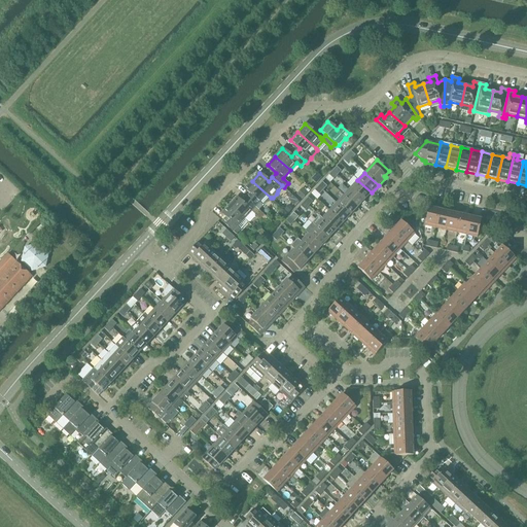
[(351,188),(364,201),(372,192),(357,180),(351,188)]
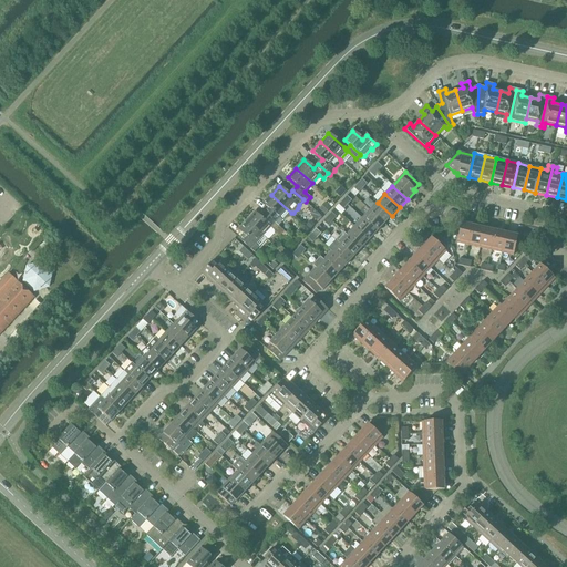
[(291,216),(290,213),(291,213),(271,195),(264,204),(272,212),(268,217),(278,226),(284,222),(289,218),(291,216)]
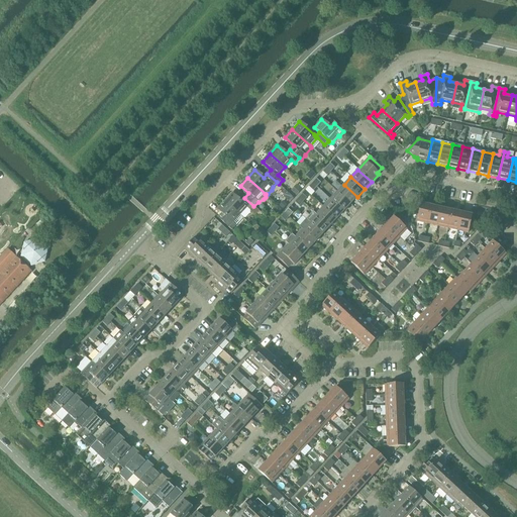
[(337,192),(350,204),(357,197),(344,185),(337,192)]
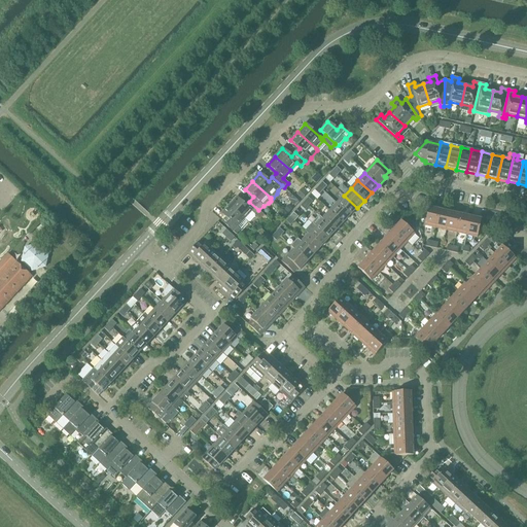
[(337,204),(350,216),(357,208),(344,196),(337,204)]
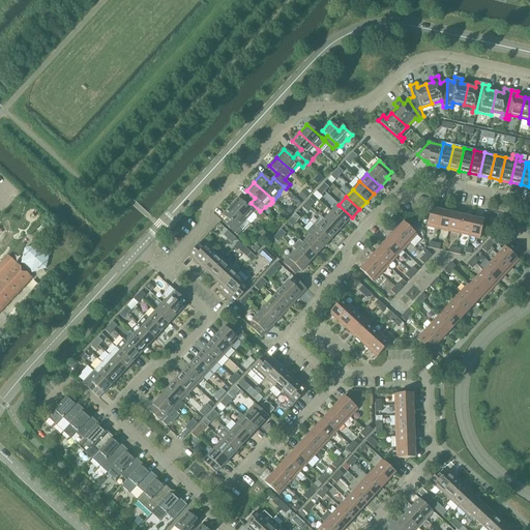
[(248,224),(252,224),(256,219),(256,216),(260,211),(251,203),(247,207),(238,199),(231,207),(248,224)]
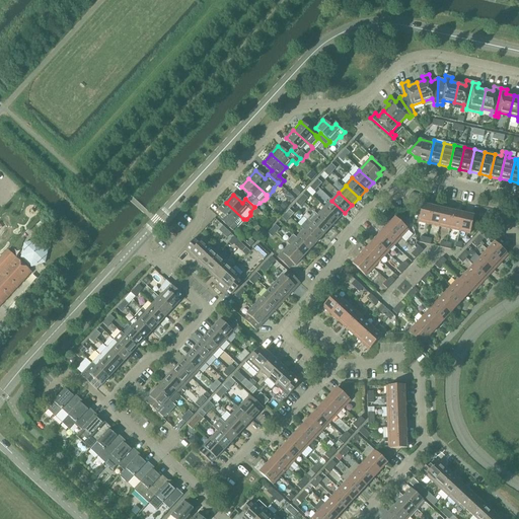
[(324,208),(338,220),(345,213),(331,201),(324,208)]
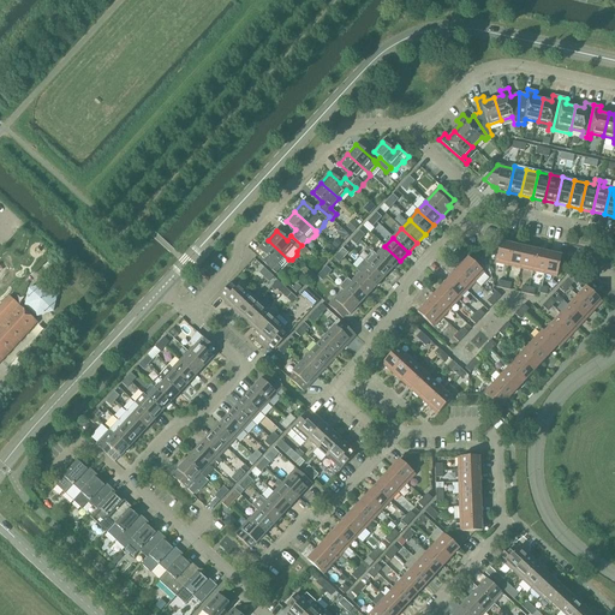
[(275,274),(288,260),(268,240),(258,250),(269,258),(264,264),(275,274)]
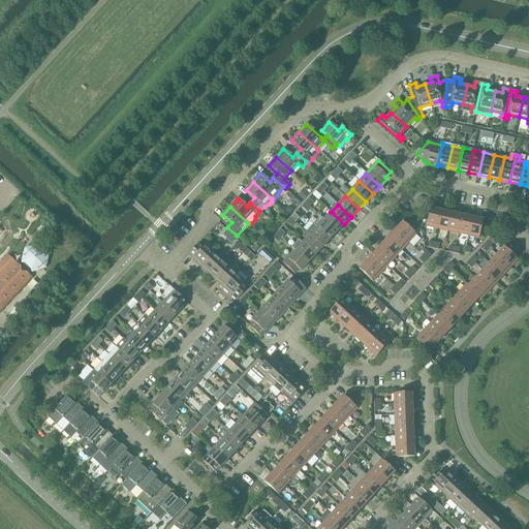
[(431,209),(429,218),(427,227),(437,229),(441,212),(431,209)]
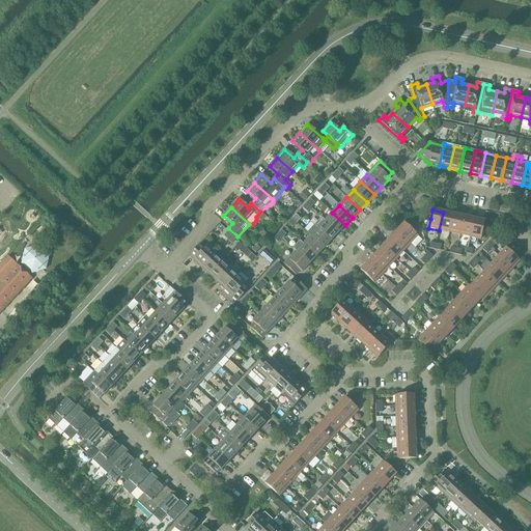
[(332,213),(325,220),(325,221),(338,233),(345,225),(332,213)]
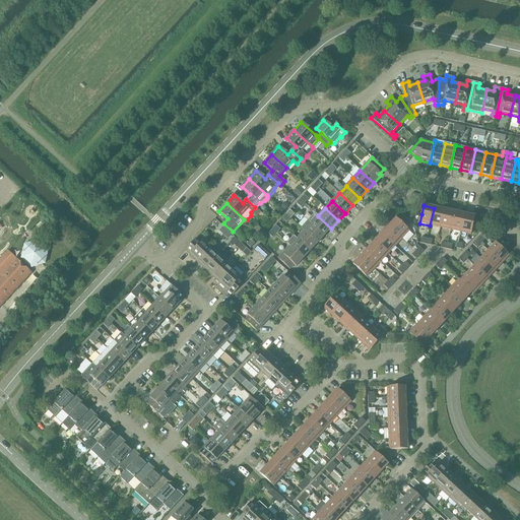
[(434,208),(430,225),(440,228),(444,210),(434,208)]
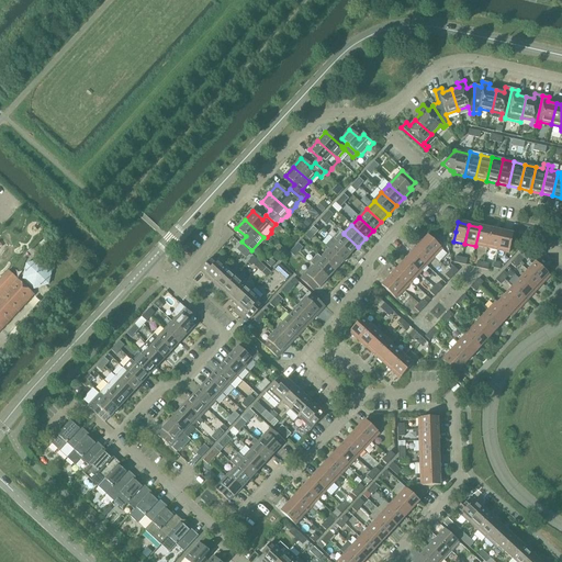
[(480,227),(475,246),(486,248),(491,229),(480,227)]
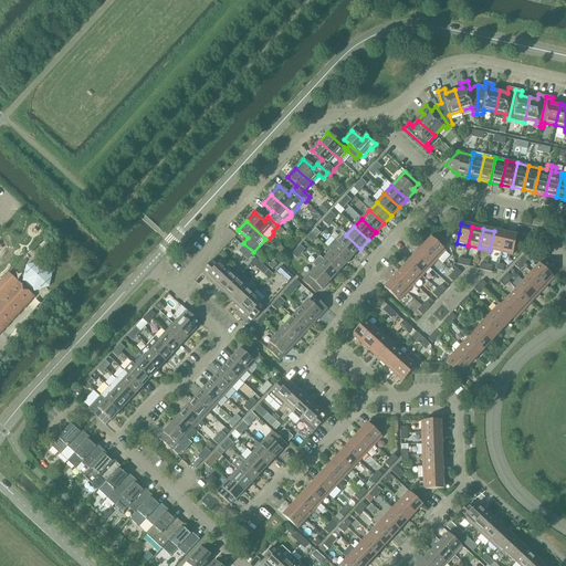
[(335,240),(353,257),(360,249),(346,236),(346,234),(343,231),(335,240)]
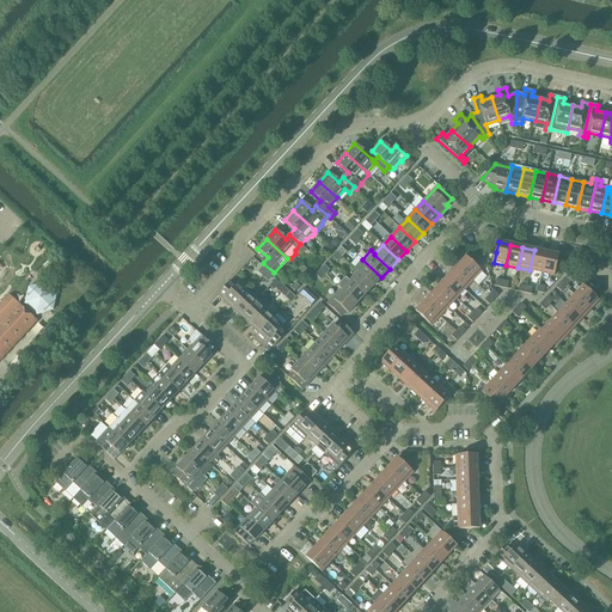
[(534,250),(530,270),(542,274),(546,252),(534,250)]
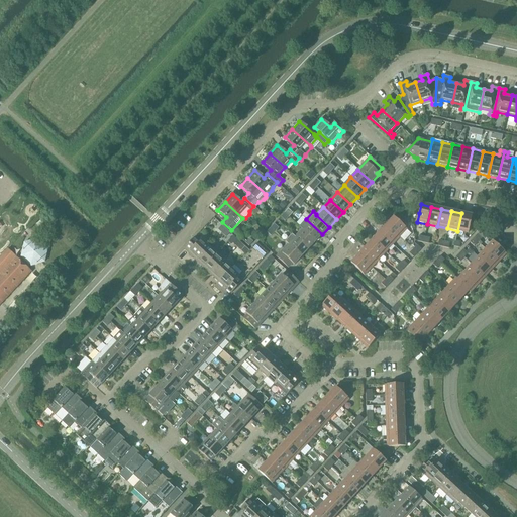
[(461,213),(457,231),(468,233),(472,215),(461,213)]
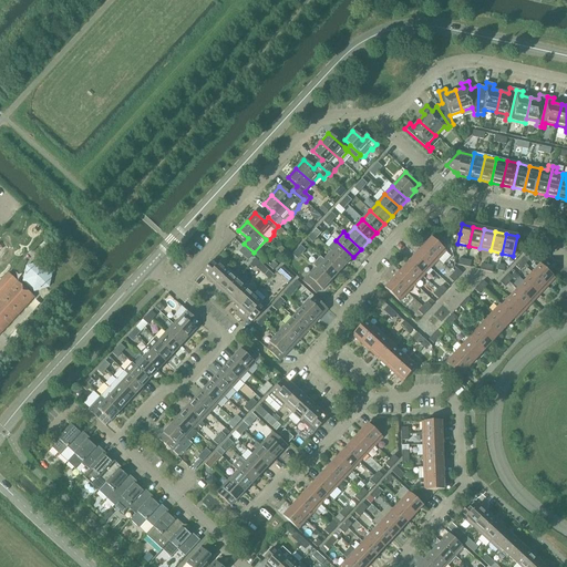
[(446,251),(432,238),(424,247),(439,260),(446,251)]
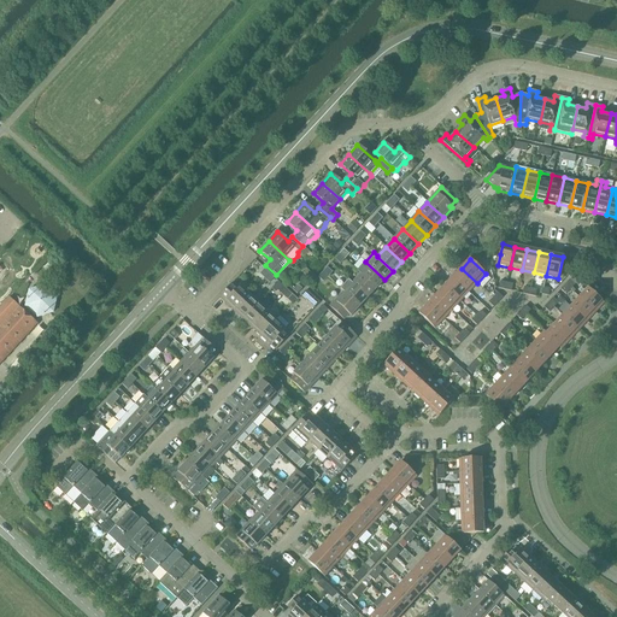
[(385,280),(365,262),(357,270),(360,274),(360,275),(376,289),(385,280)]
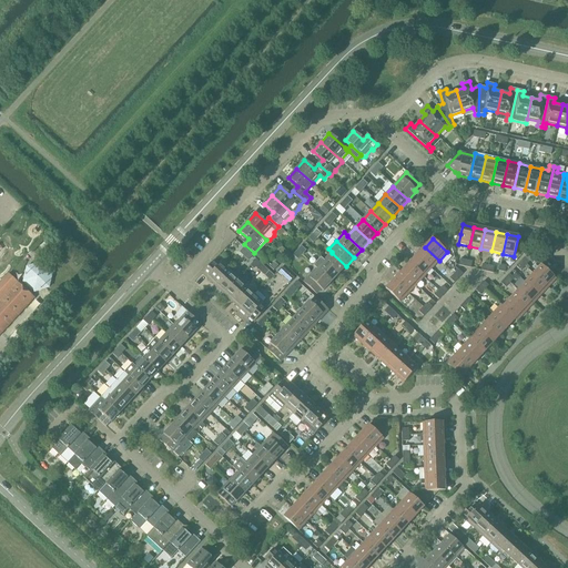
[(439,261),(425,247),(417,255),(432,270),(439,261)]
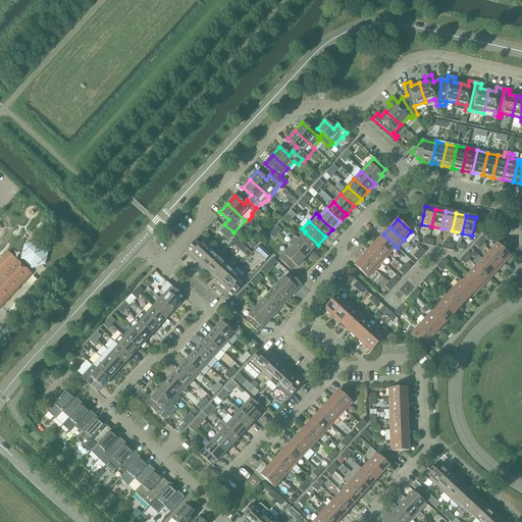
[(305,232),(298,240),(311,252),(318,245),(305,232)]
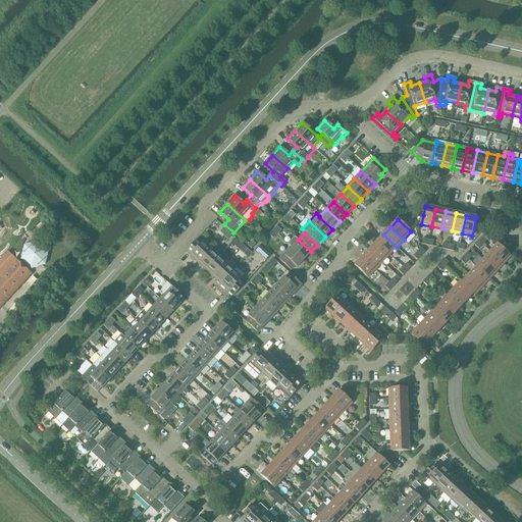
[(397,248),(383,235),(376,243),(389,255),(397,248)]
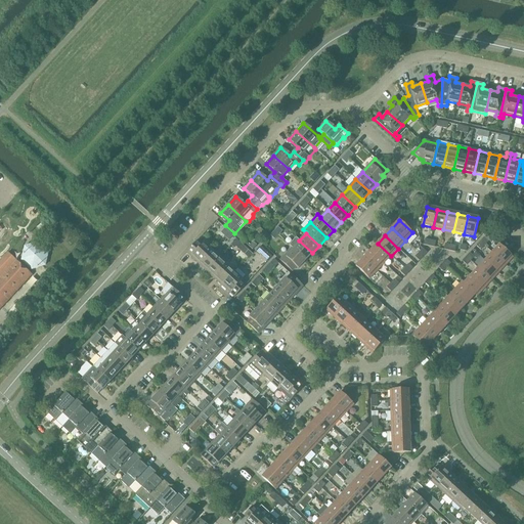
[(289,245),(292,248),(292,249),(305,261),(312,253),(299,241),(296,237),(289,245)]
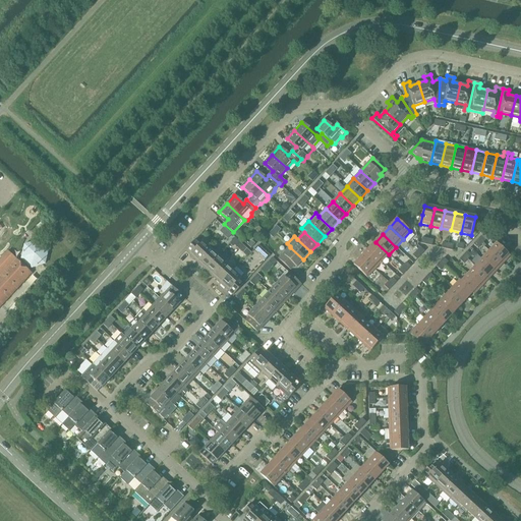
[(185,252),(190,256),(197,264),(210,249),(203,242),(201,243),(196,239),(185,252)]
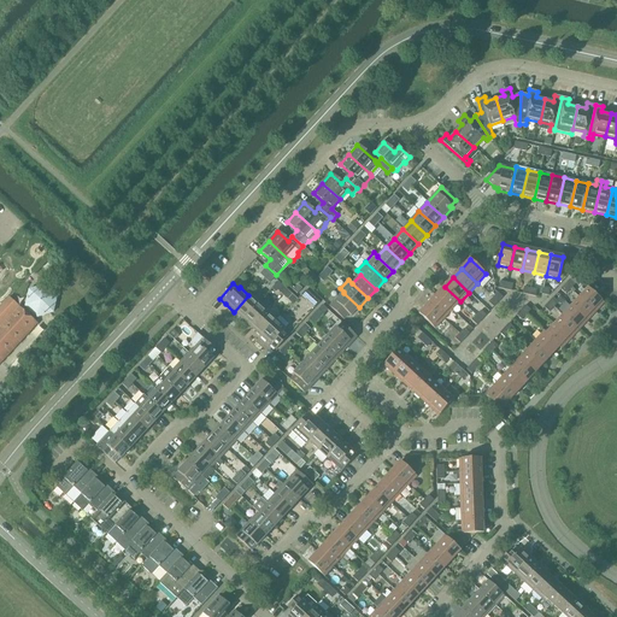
[(29,291),(25,307),(28,310),(33,315),(36,318),(52,313),(56,297),(45,286),(29,291)]
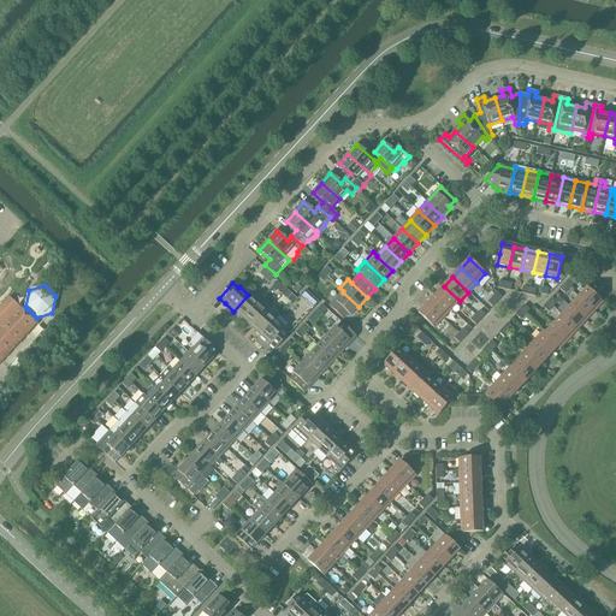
[(460,301),(444,286),(436,296),(451,311),(460,301)]
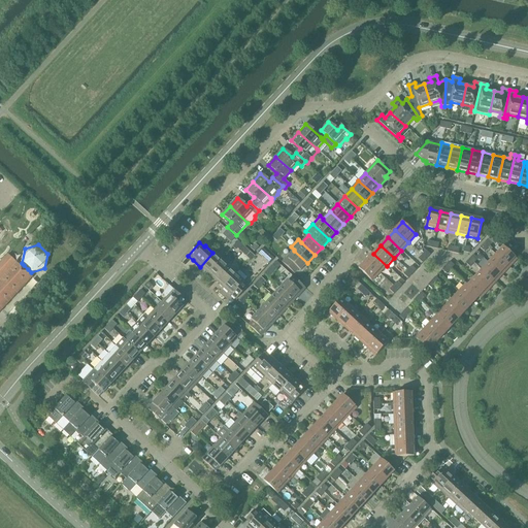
[(496,255),(509,268),(517,260),(502,246),(496,255)]
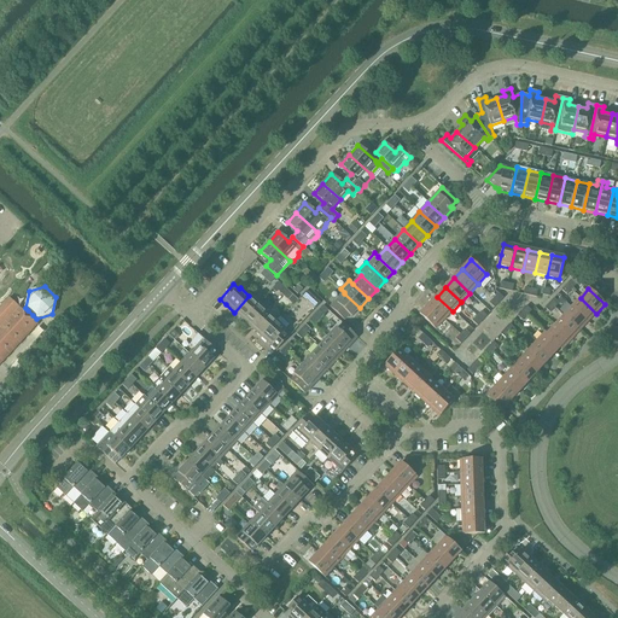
[(307,291),(302,296),(316,308),(320,303),(307,291)]
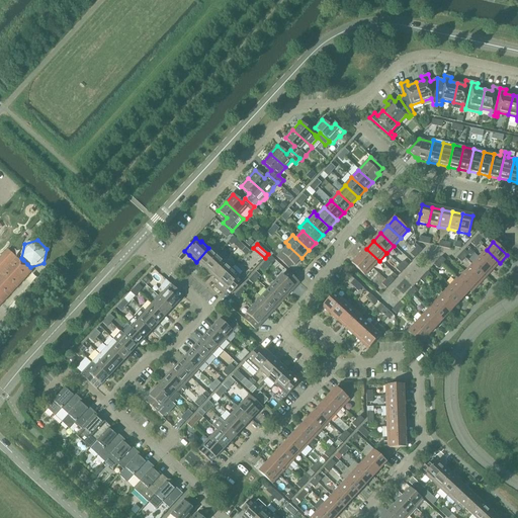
[(289,269),(293,264),(294,265),(301,258),(288,246),(277,258),(289,269)]
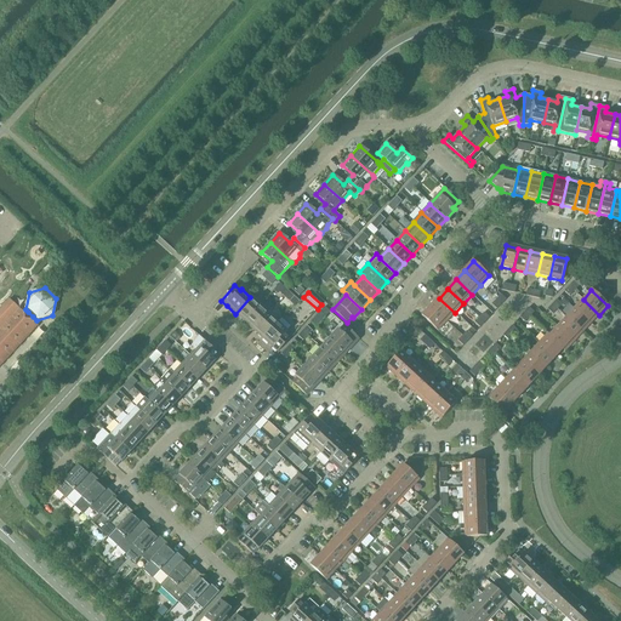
[(506,301),(501,296),(496,301),(501,306),(506,301)]
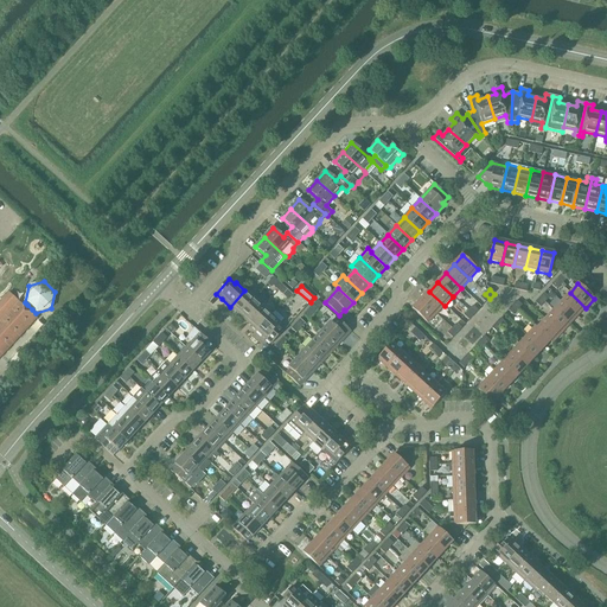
[(244,291),(230,307),(240,315),(254,299),(244,291)]
